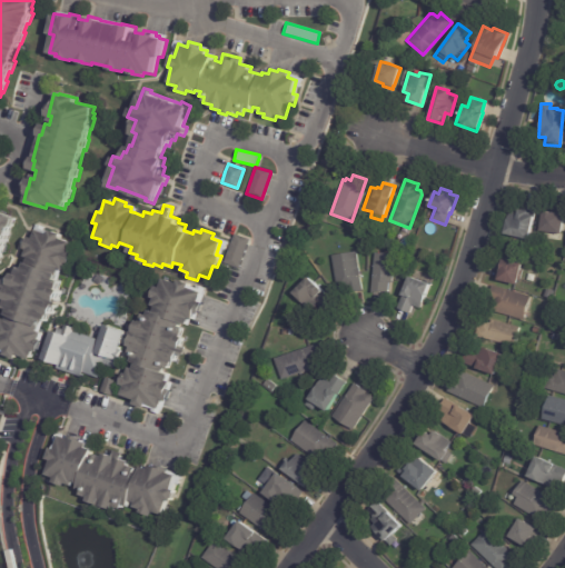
[(534,208),(532,215),(534,216),(528,238),(504,232),(509,210),(517,212),(518,209),(522,209),(523,206),(534,208)]
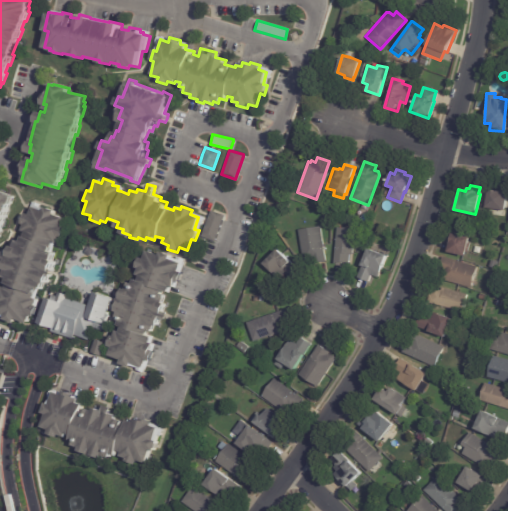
[(492,190),(507,193),(505,210),(500,209),(499,211),(490,209),(491,208),(486,207),(489,190),(492,190)]
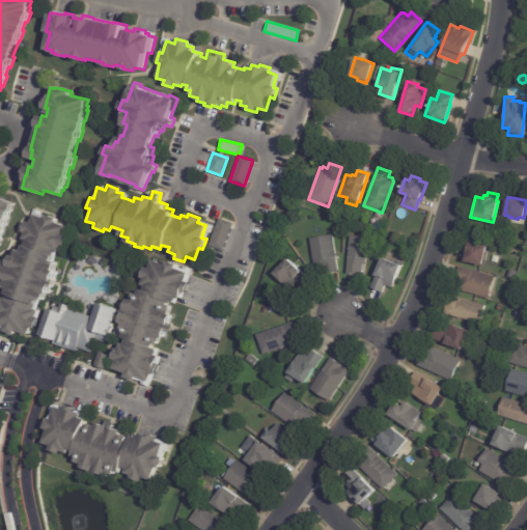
[(0,198),(15,203),(11,212),(10,211),(8,216),(9,217),(1,238),(3,239),(0,246),(0,198)]
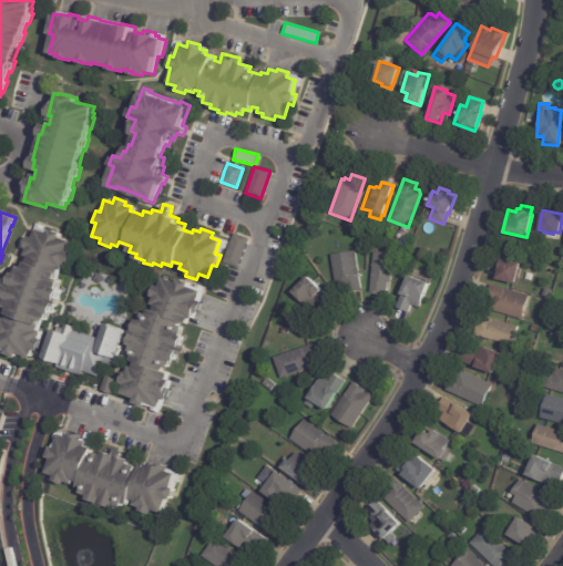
[(54,230),(61,233),(59,237),(72,242),(69,250),(73,253),(69,264),(67,263),(64,269),(60,268),(57,278),(62,279),(59,288),(63,290),(58,306),(55,306),(52,315),(49,314),(47,321),(42,320),(40,326),(39,326),(37,330),(42,332),(40,339),(42,339),(38,351),(33,349),(30,358),(18,353),(17,357),(6,353),(6,351),(0,349),(0,317),(4,318),(8,307),(6,307),(8,298),(4,297),(8,289),(0,286),(0,283),(2,277),(11,280),(14,271),(18,273),(21,265),(23,266),(27,256),(22,255),(24,248),(23,248),(28,236),(30,236),(34,223),(42,226),(42,228),(49,232),(50,228),(54,230)]
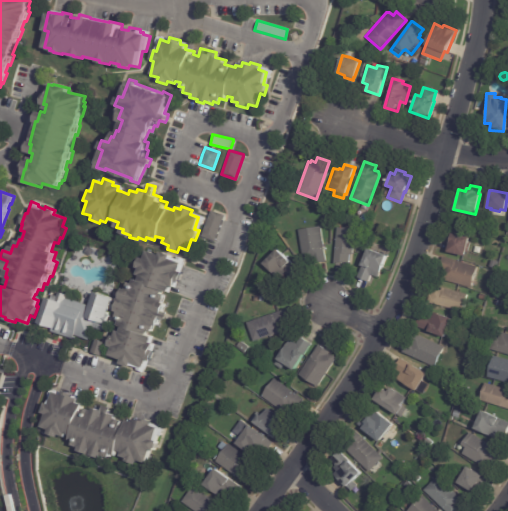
[(223,215),(224,215),(214,241),(201,236),(210,210),(223,215)]
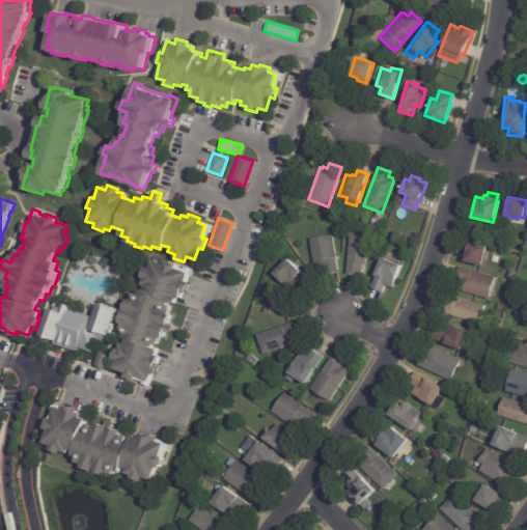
[(334,272),(324,273),(324,268),(313,270),(308,239),(330,234),(337,271),(334,272)]
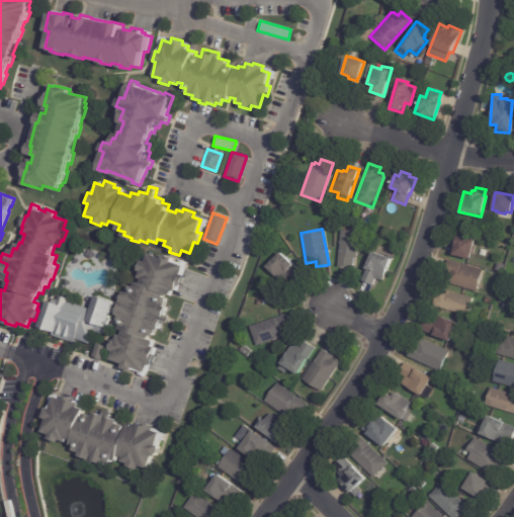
[(357,231),(355,257),(352,257),(352,266),(336,265),(339,230),(357,231)]
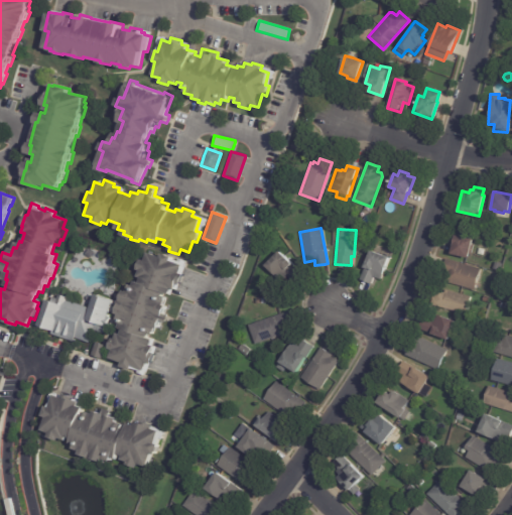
[(449,252),(451,247),(454,248),(457,235),(474,239),(469,258),(449,252)]
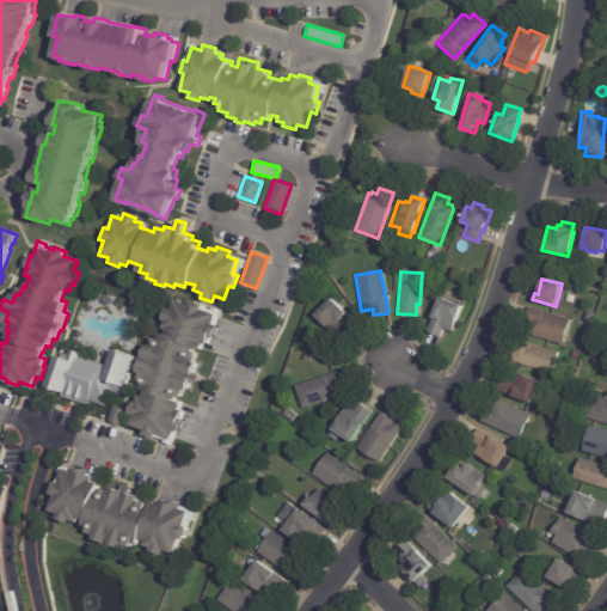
[(459,305),(461,306),(452,331),(443,328),(440,337),(425,331),(440,297),(459,305)]
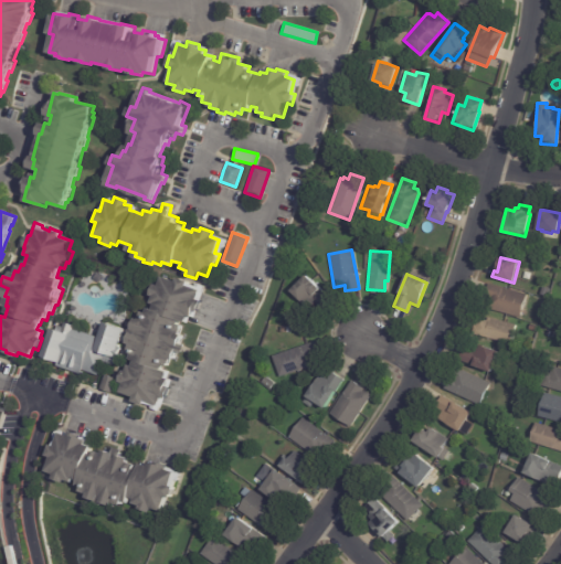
[(329,299),(320,309),(314,302),(311,305),(307,300),(305,304),(292,290),(306,275),(320,288),(319,289),(329,299)]
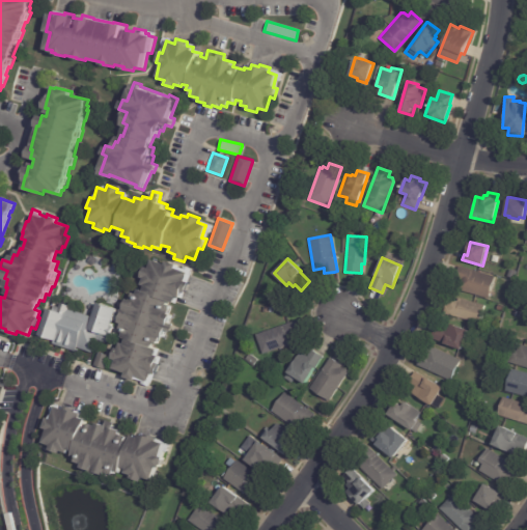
[(175,266),(173,268),(187,273),(184,281),(188,283),(184,294),(181,293),(178,299),(174,297),(172,303),(166,301),(165,304),(169,306),(166,313),(170,314),(167,322),(171,324),(168,332),(164,330),(161,338),(158,337),(155,345),(150,343),(149,346),(156,350),(154,357),(158,358),(156,363),(159,364),(155,374),(150,373),(147,381),(135,377),(134,381),(123,377),(125,373),(111,368),(114,360),(110,359),(114,347),(116,349),(118,342),(122,344),(125,339),(119,337),(120,333),(117,331),(119,324),(116,322),(119,313),(117,312),(119,306),(122,307),(126,299),(129,300),(131,293),(135,294),(137,289),(142,290),(143,285),(139,284),(142,278),(139,277),(143,267),(147,268),(150,259),(164,265),(165,260),(175,265),(175,266)]
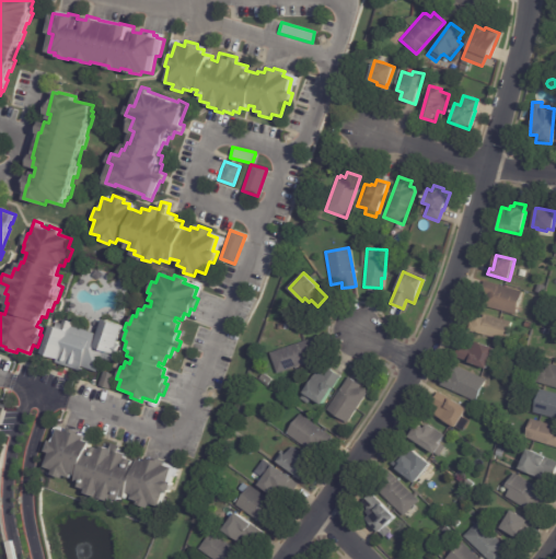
[(521,291),(514,315),(481,305),(484,295),(479,294),(484,280),(521,291)]
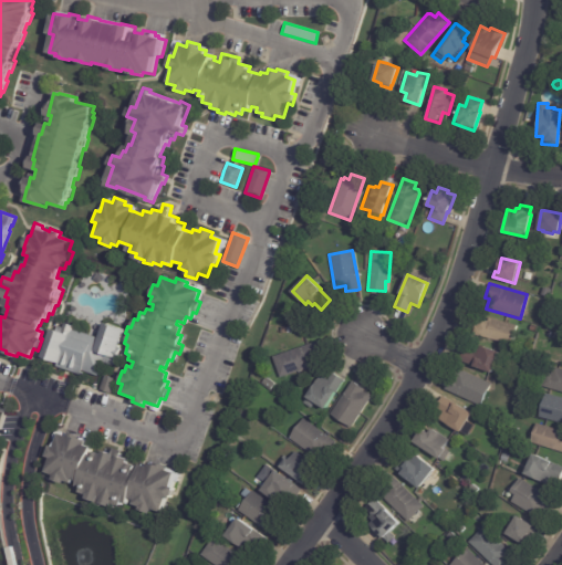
[(542,286),(549,289),(547,296),(540,294),(542,286)]
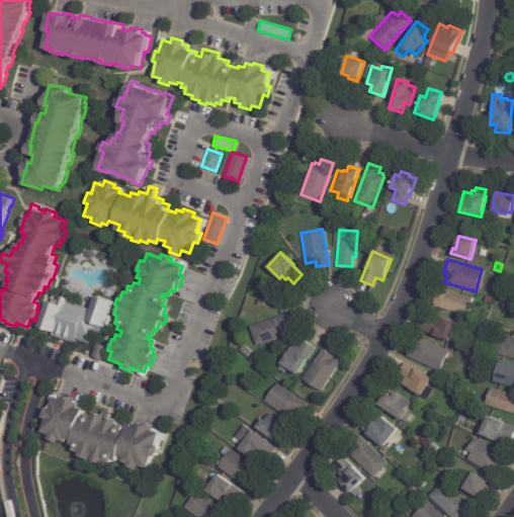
[(432,306),(434,297),(435,297),(437,291),(445,293),(446,290),(472,297),(466,315),(432,306)]
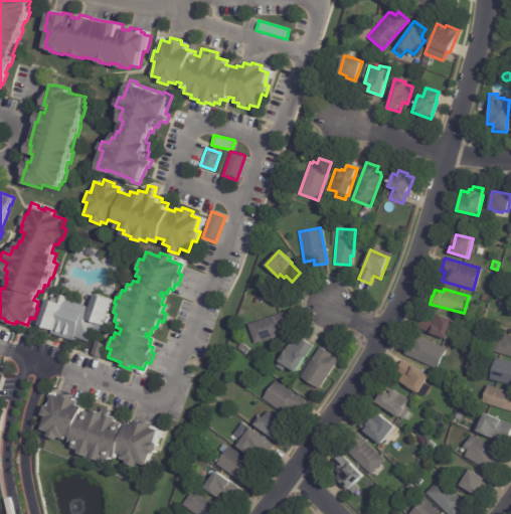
[(100,295),(114,300),(109,316),(111,317),(108,327),(105,326),(102,332),(93,329),(89,342),(73,337),(72,341),(50,333),(51,329),(37,325),(46,299),(50,300),(51,297),(56,299),(57,294),(66,297),(65,300),(90,308),(95,293),(100,295)]
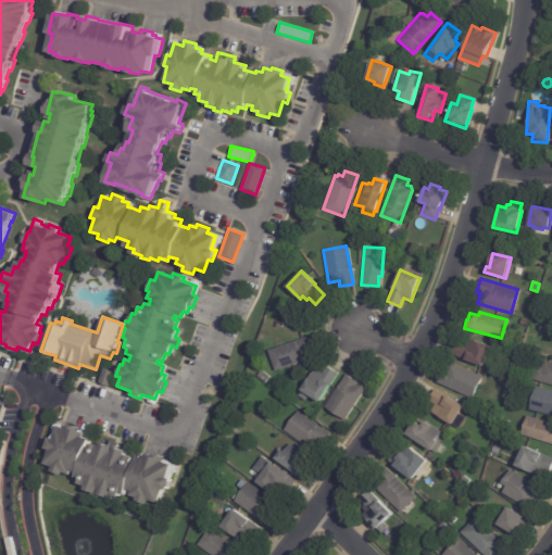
[(308,337),(312,350),(308,352),(310,356),(308,357),(308,358),(274,370),(267,350),(308,336),(308,337)]
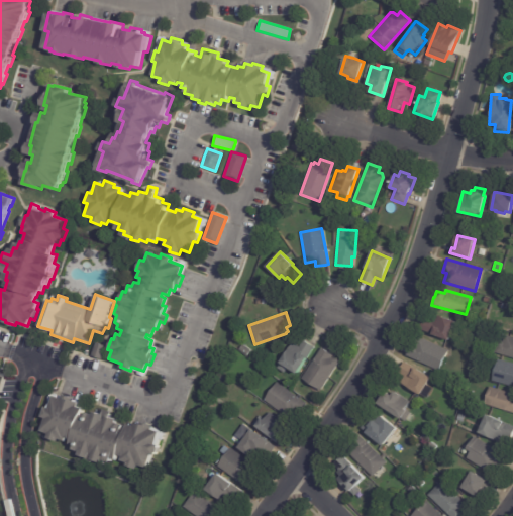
[(456,321),(450,340),(420,330),(424,318),(431,321),(432,317),(437,319),(438,315),(456,321)]
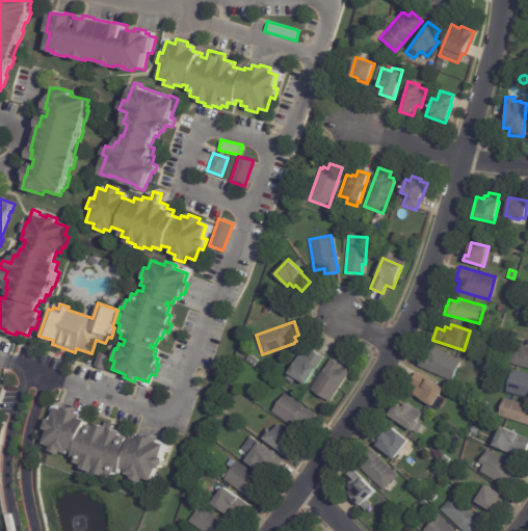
[(527,347),(527,368),(508,363),(512,350),(518,351),(520,344),(527,347)]
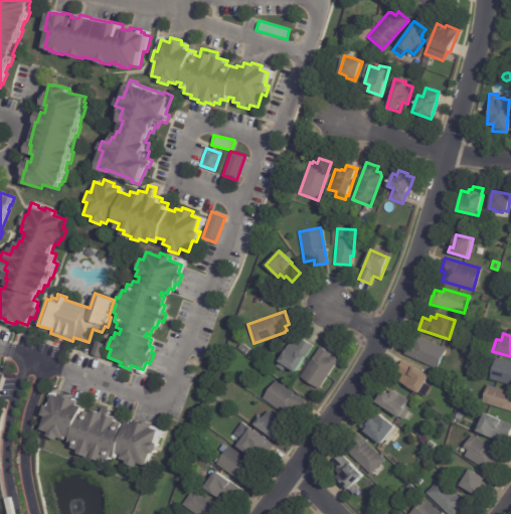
[(445,348),(436,368),(403,354),(412,334),(445,348)]
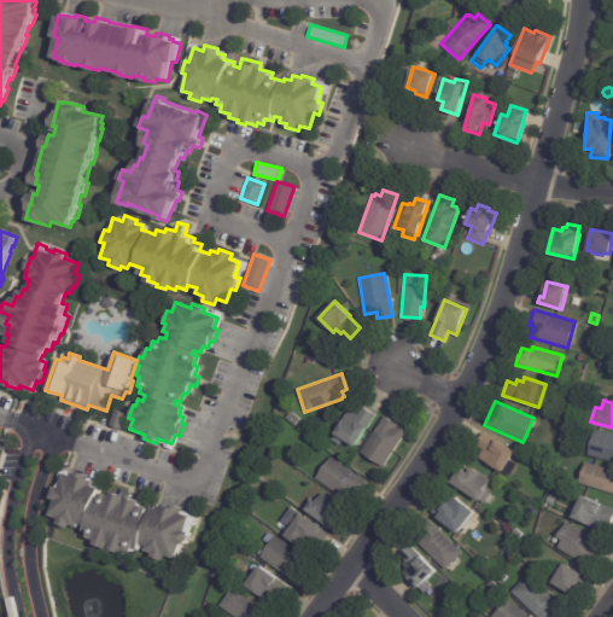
[(362,407),(375,414),(356,447),(343,440),(338,446),(330,441),(334,432),(336,432),(349,411),(356,414),(361,407),(362,407)]
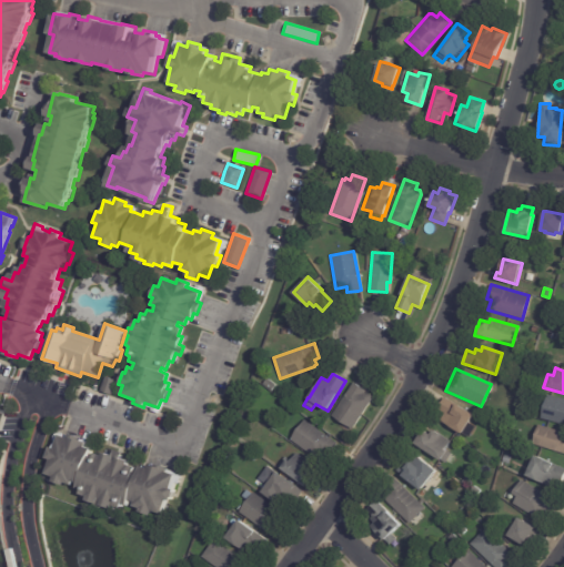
[(116,381),(111,396),(99,392),(104,376),(116,381)]
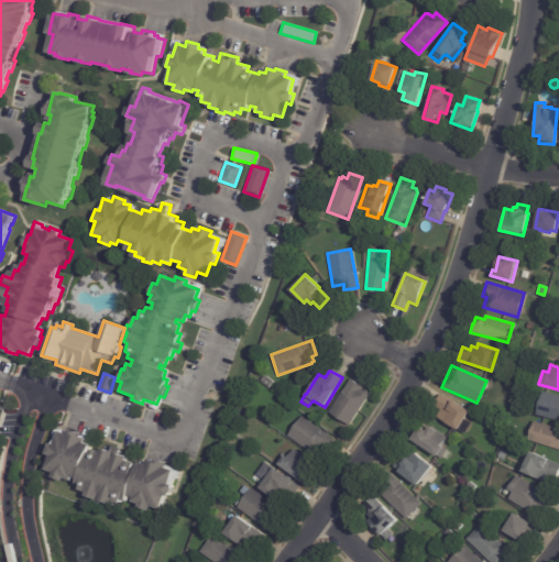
[(262,375),(271,381),(266,387),(258,381),(262,375)]
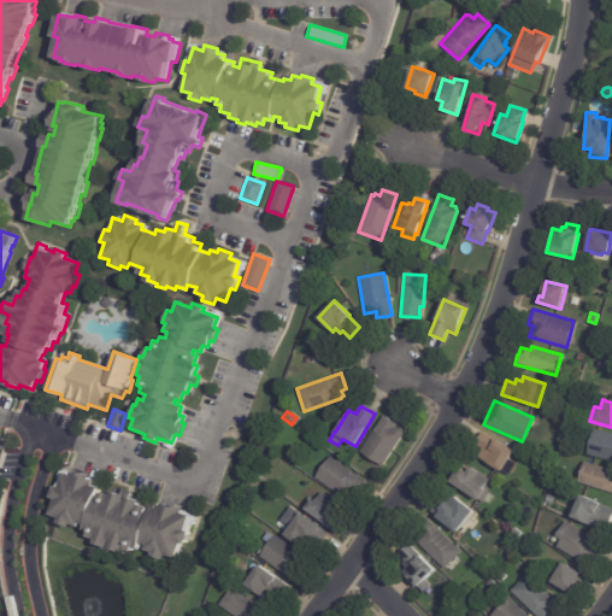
[(396,424),(393,428),(398,427),(401,429),(402,434),(381,465),(359,451),(383,415),(396,424)]
